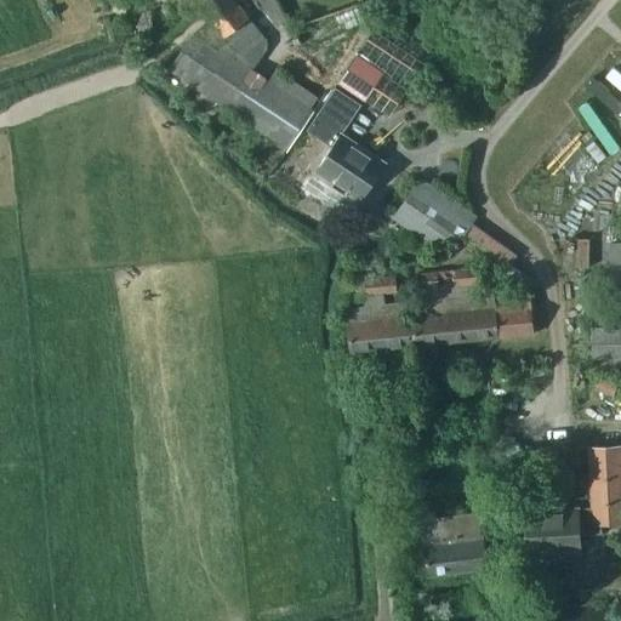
[(192,0),(209,21),(194,33),(171,66),(290,148),(314,113),(251,72),(267,49),(267,39),(250,18),(234,0),(192,0)]
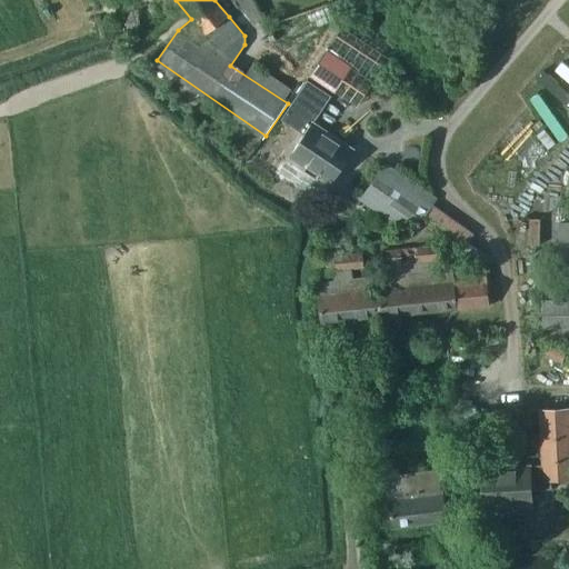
[(327,51),(309,77),(332,93),(350,67),(327,51)]
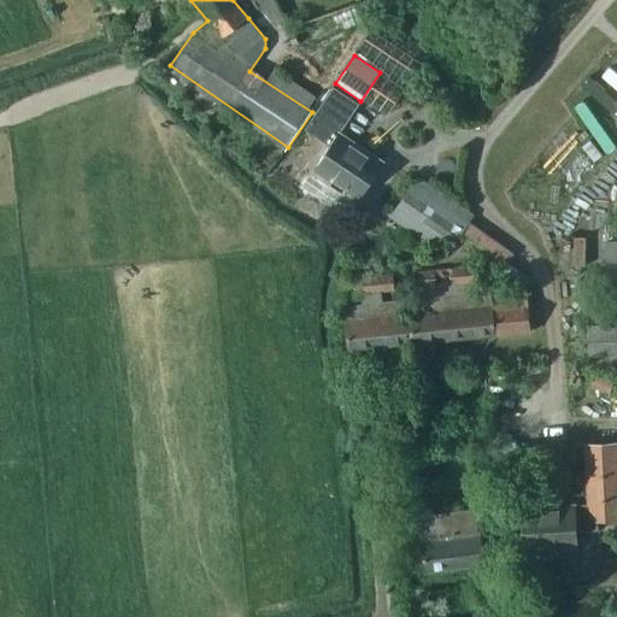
[(616,63),(504,199),(545,234),(616,146),(616,63)]
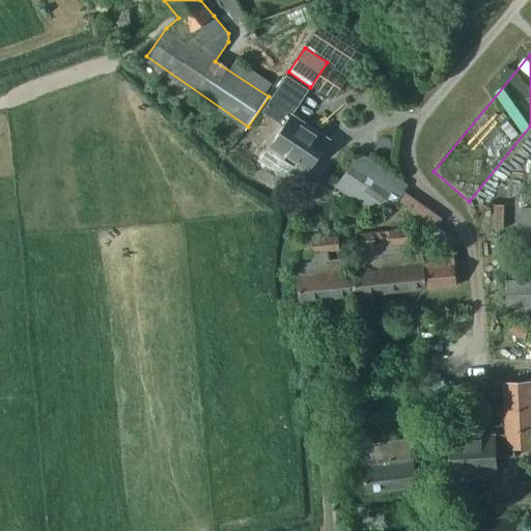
[(286,75),(262,112),(284,127),(269,147),(308,173),(330,139),(292,114),(308,90),(286,75)]
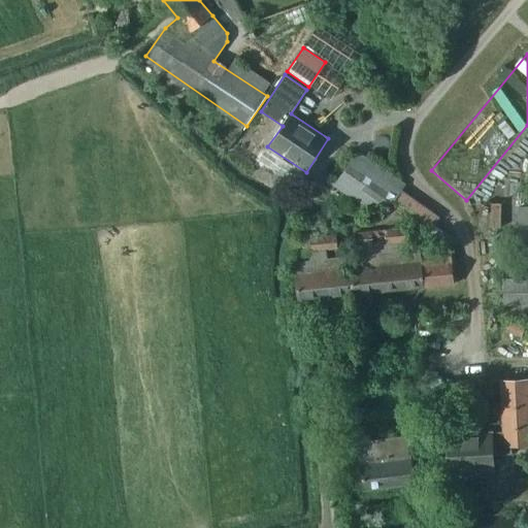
[(439,215),(400,189),(405,182),(356,149),(332,184),(382,217),(393,199),(432,225),(439,215)]
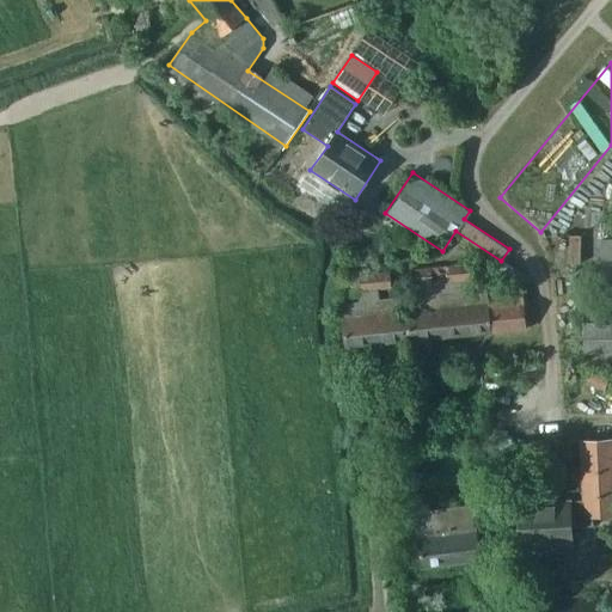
[(611,238),(600,238),(601,307),(582,308),(583,354),(586,354),(586,367),(611,366),(611,238)]
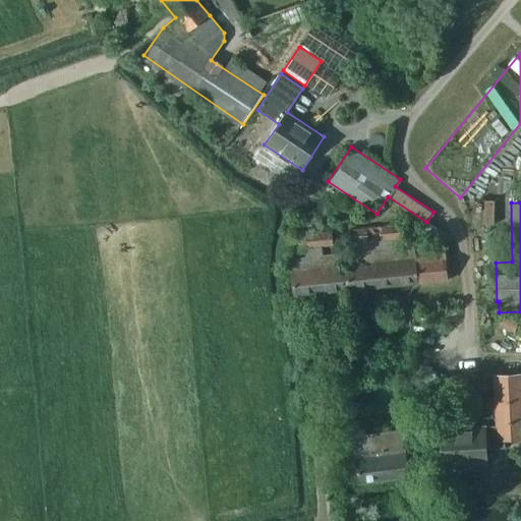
[(351,232),(352,246),(360,245),(401,241),(399,227),(351,232)]
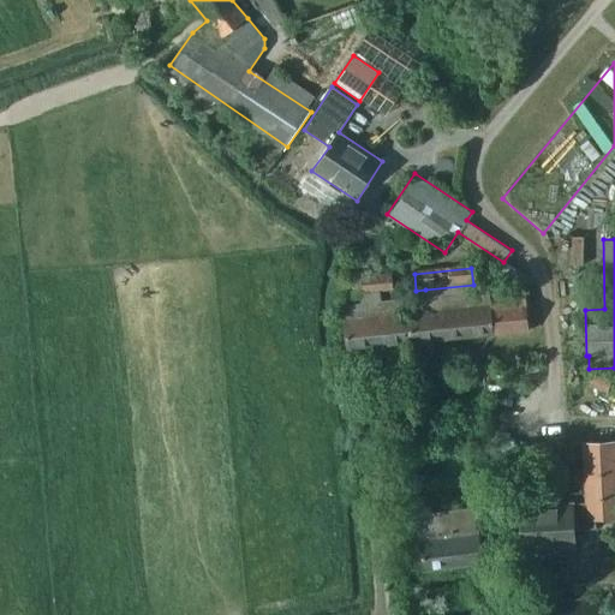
[(352,281),(353,297),(359,297),(380,294),(395,293),(393,276),(352,281)]
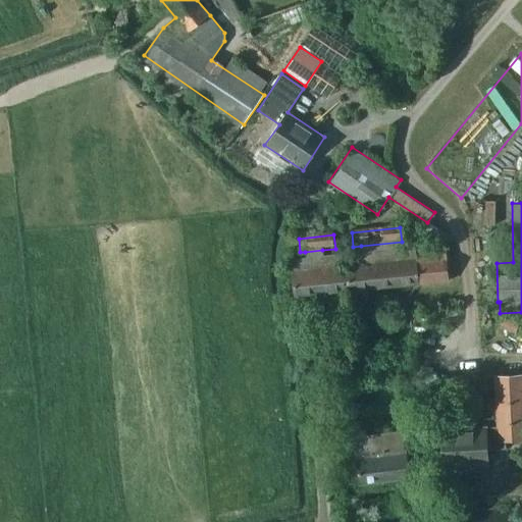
[(402,242),(361,246),(362,255),(347,257),(350,292),(449,281),(445,246),(403,251),(402,242)]
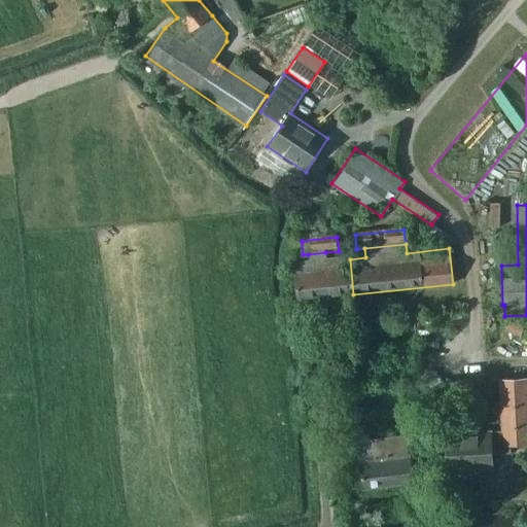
[(325,252),(308,254),(309,262),(294,264),(299,300),(349,295),(345,258),(326,260),(325,252)]
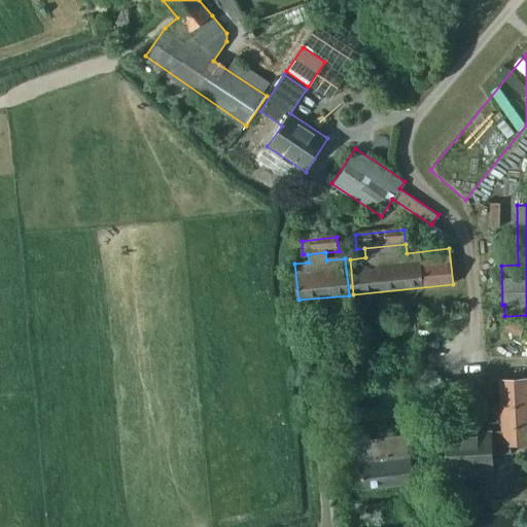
[(438,376),(429,377),(430,386),(440,386),(438,376)]
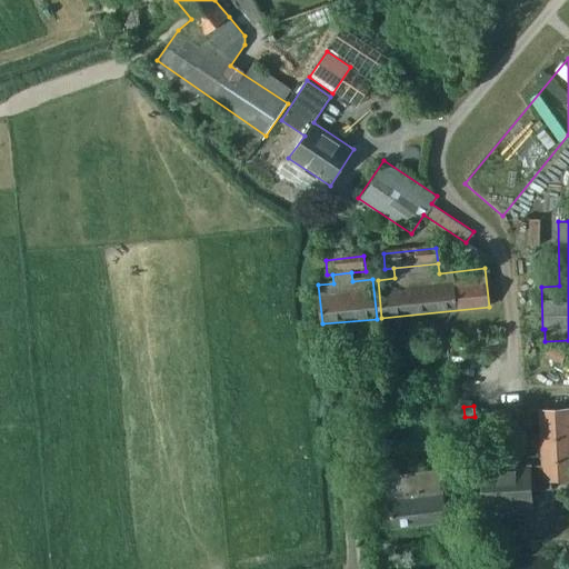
[(546,481),(550,481),(568,480),(568,410),(542,411),(545,463),(546,481)]
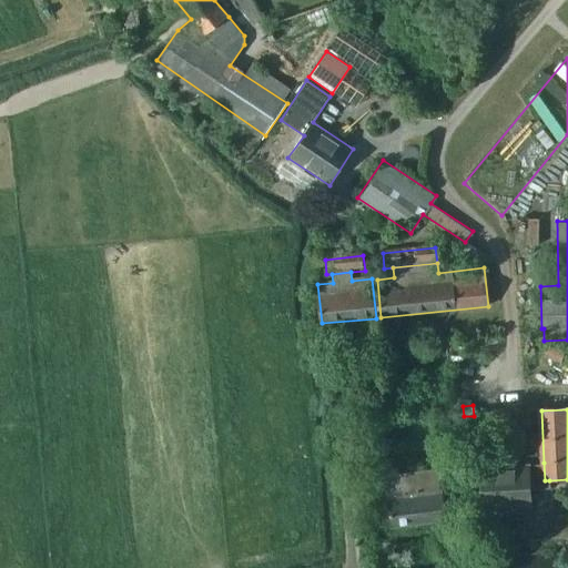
[(550,487),(549,480),(545,480),(544,463),(479,466),(482,510),(531,507),(530,488),(550,487)]
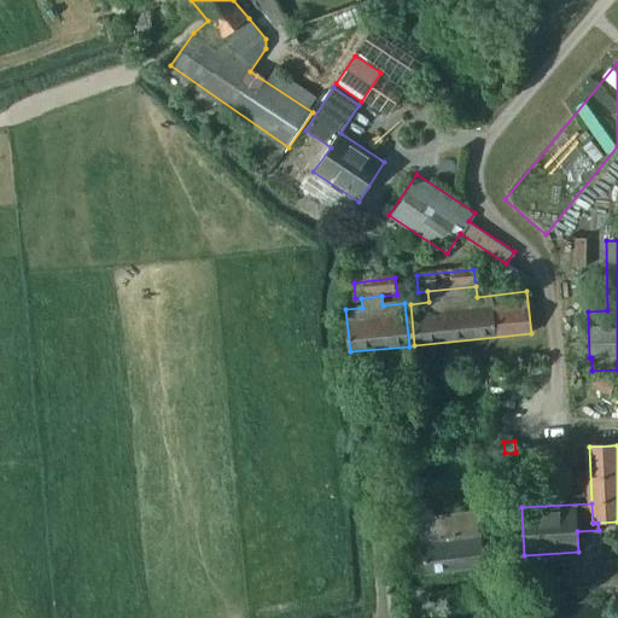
[(426,547),(429,572),(485,565),(482,541),(484,540),(481,513),(437,519),(436,512),(420,514),(424,548),(426,547)]
